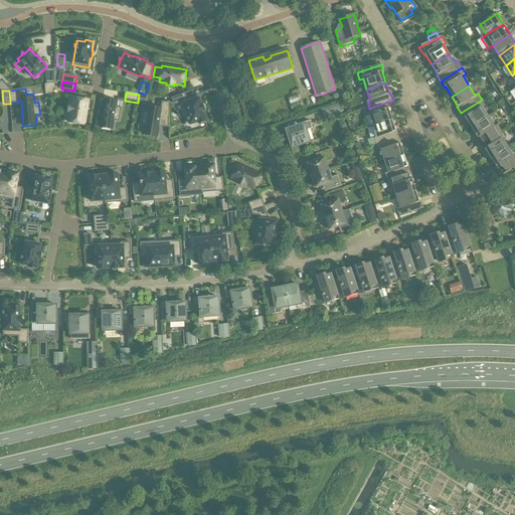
[(174,105),(183,102),(183,101),(186,100),(184,94),(172,98),(174,105)]
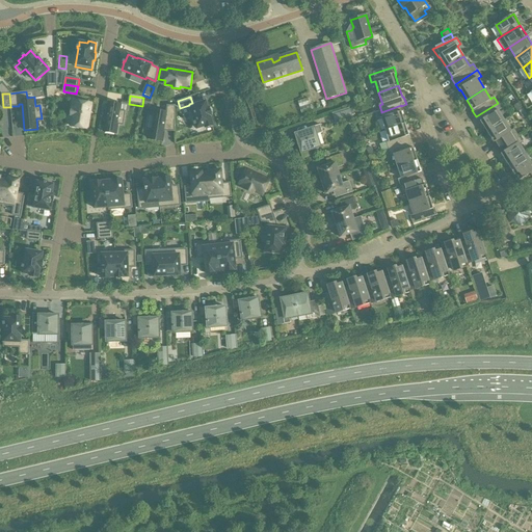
[(301,111),(312,109),(310,98),(299,100),(301,111)]
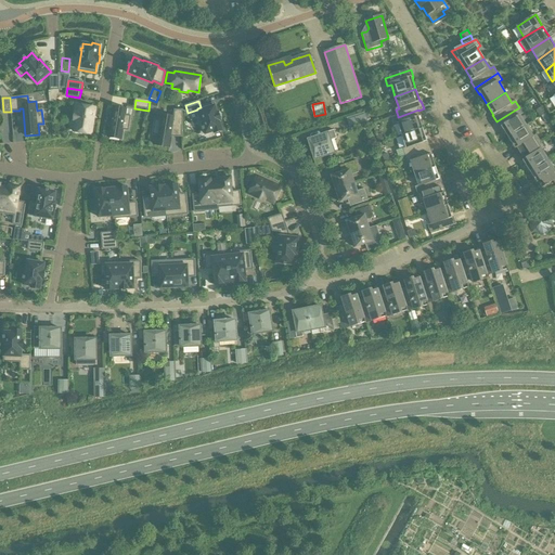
[(197,108),(197,110),(204,128),(203,128),(203,130),(204,130),(206,134),(214,131),(215,133),(223,131),(220,121),(221,120),(218,113),(217,113),(214,103),(201,107),(197,108)]
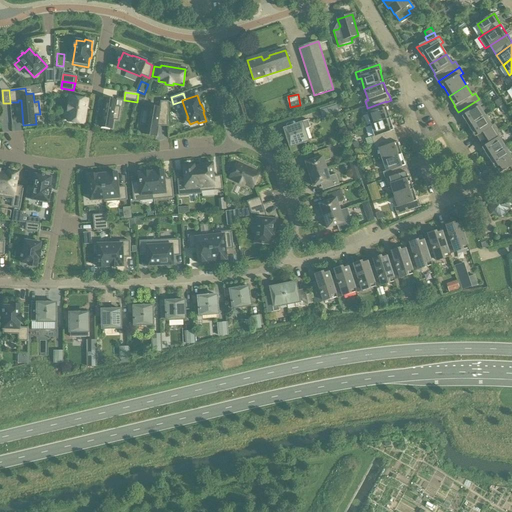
[(80,123),(84,124),(88,99),(72,97),(71,104),(69,103),(68,112),(70,112),(68,121),(72,122),(80,123)]
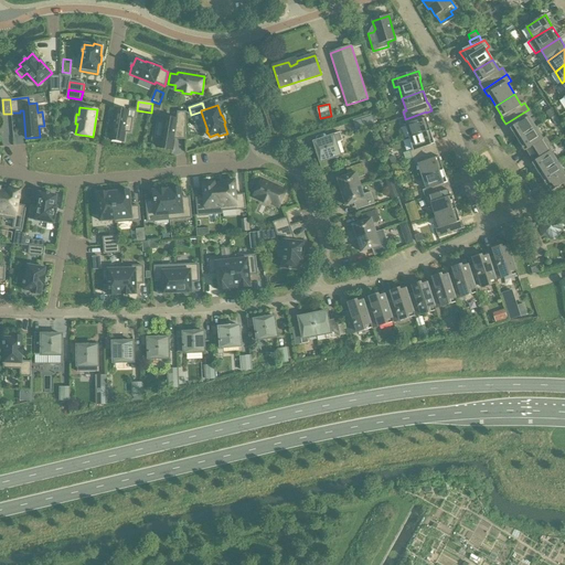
[(115,108),(110,140),(124,142),(126,131),(130,132),(132,118),(128,117),(129,110),(115,108)]
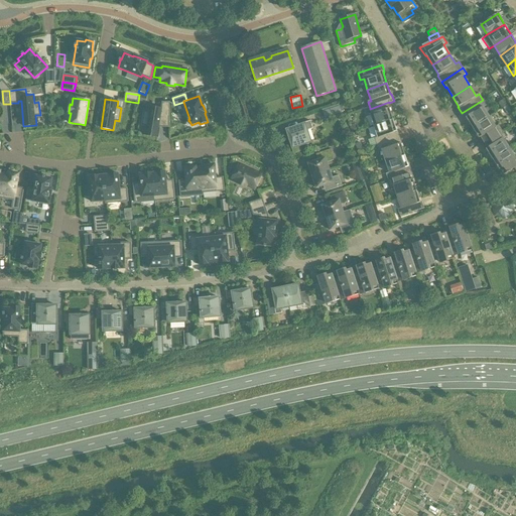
[(487,106),(483,100),(462,113),(466,119),(467,119),(473,128),(490,117),(484,108),(487,106)]
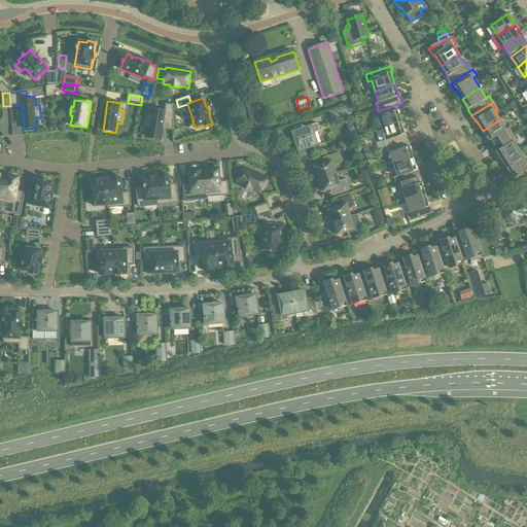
[(508,105),(513,111),(518,108),(514,102),(508,105)]
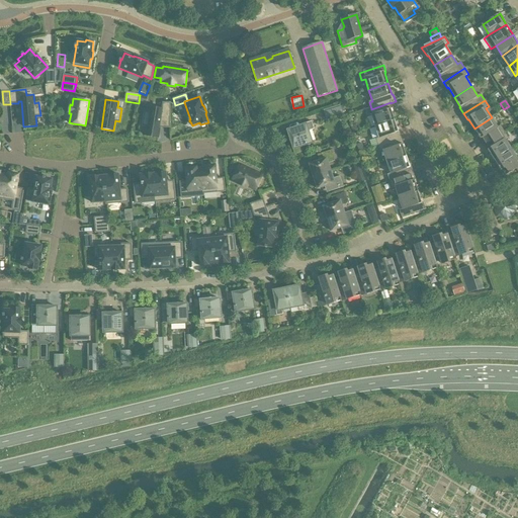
[(371,109),(371,108),(366,110),(368,117),(372,116),(375,127),(395,120),(392,109),(393,109),(391,103),(391,102),(371,109)]
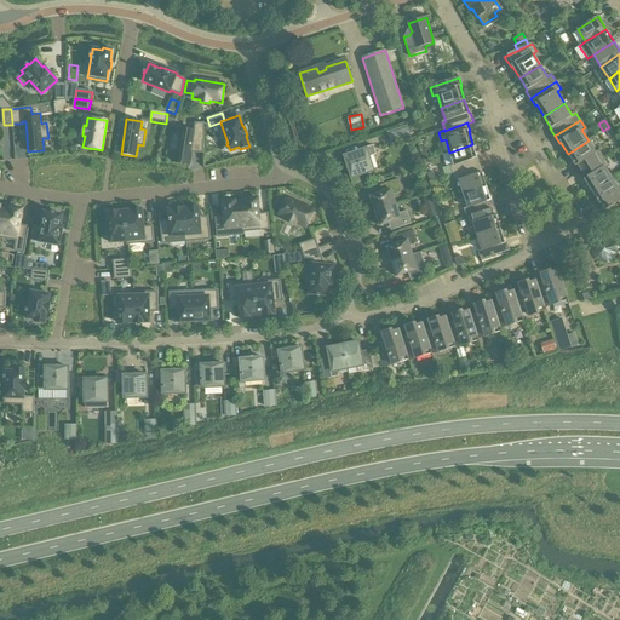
[(194,131),(195,131),(194,143),(204,143),(204,124),(195,124),(194,131)]
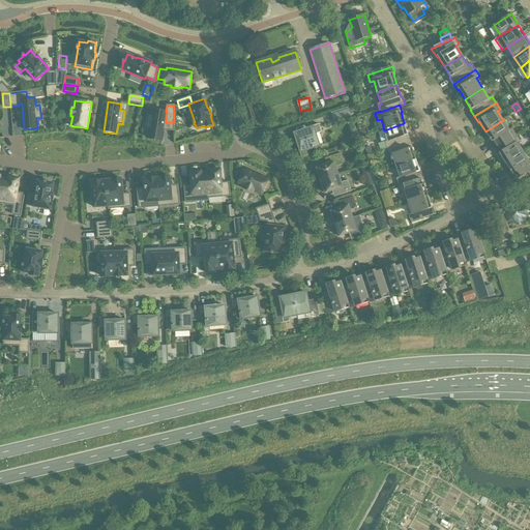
[(348,108),(331,113),(335,123),(351,118),(348,108)]
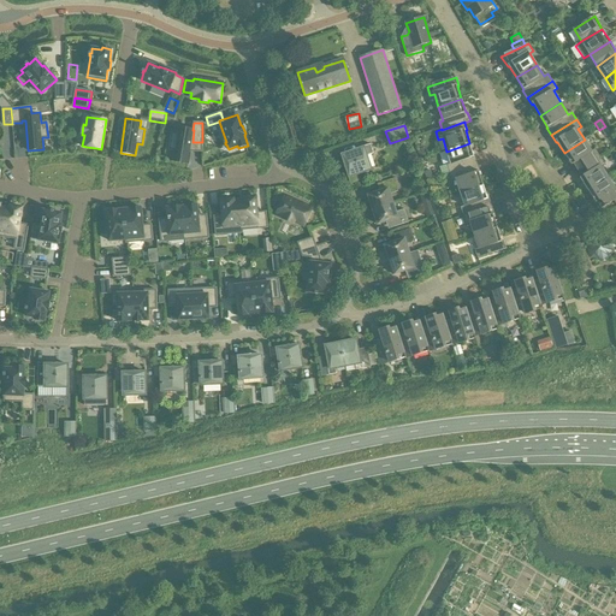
[(194,130),(193,130),(179,128),(178,136),(172,136),(170,150),(175,152),(173,164),(188,166),(193,142),(194,130)]
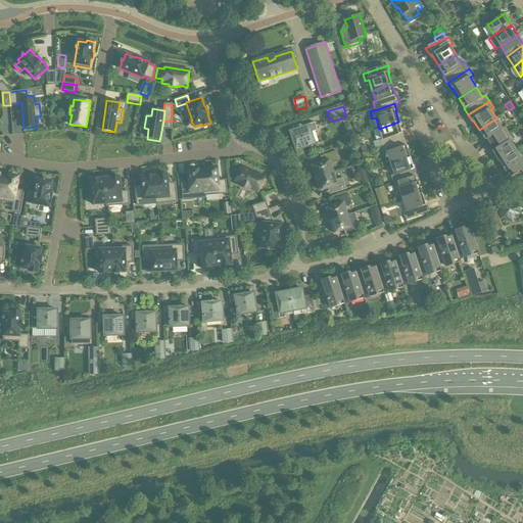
[(503,129),(496,119),(479,130),(485,140),(484,141),(488,147),(510,133),(506,127),(503,129)]
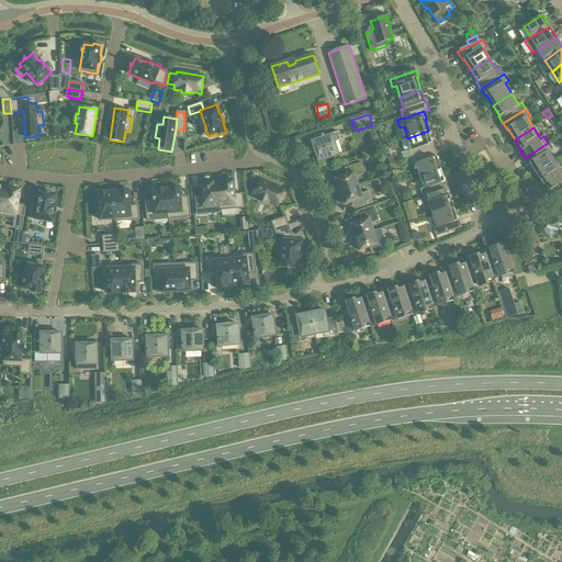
[(428,131),(407,138),(412,150),(408,152),(411,159),(436,150),(434,143),(433,144),(428,131)]
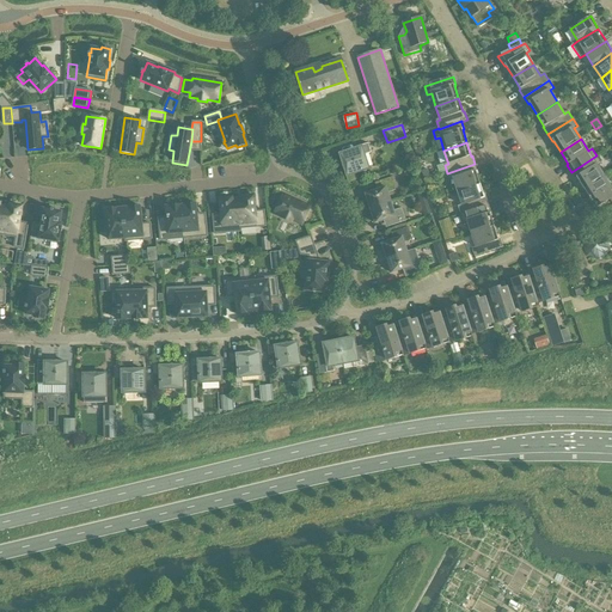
[(356,150),(341,154),(346,170),(344,170),(348,183),(357,179),(355,173),(368,169),(365,155),(372,153),(368,144),(355,148),(356,150)]
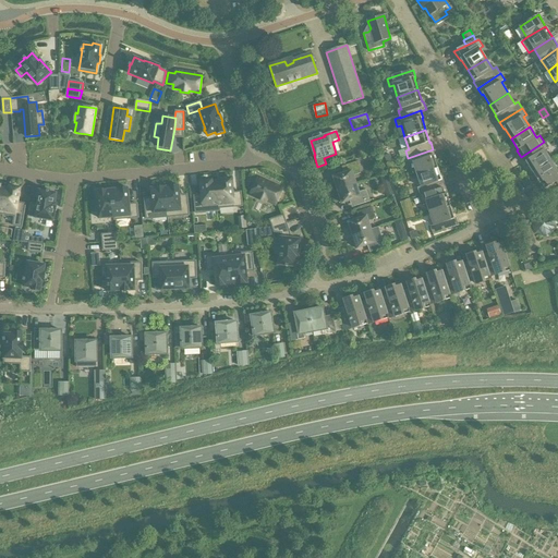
[(548,148),(544,142),(521,157),(525,164),(526,162),(533,173),(552,161),(545,150),(548,148)]
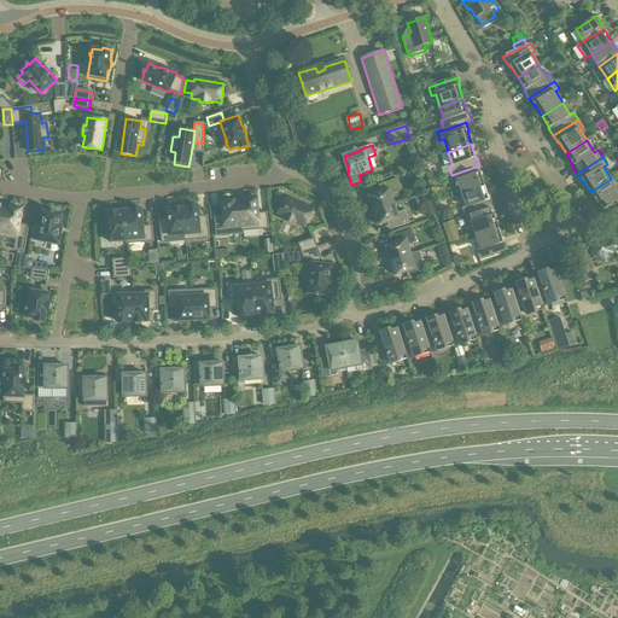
[(479,165),(452,175),(454,184),(459,181),(462,194),(485,187),(482,174),(483,174),(479,165)]
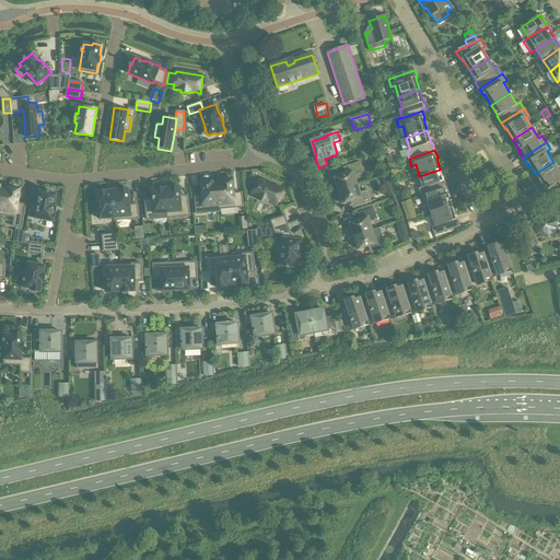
[(339,191),(358,186),(354,177),(362,174),(358,162),(347,166),(349,173),(335,177),(339,191)]
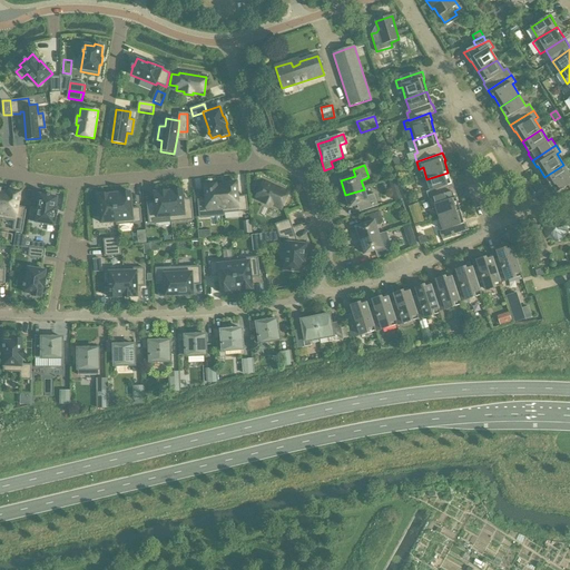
[(569,175),(563,165),(544,177),(551,187),(550,188),(554,195),(568,186),(569,188),(569,175)]
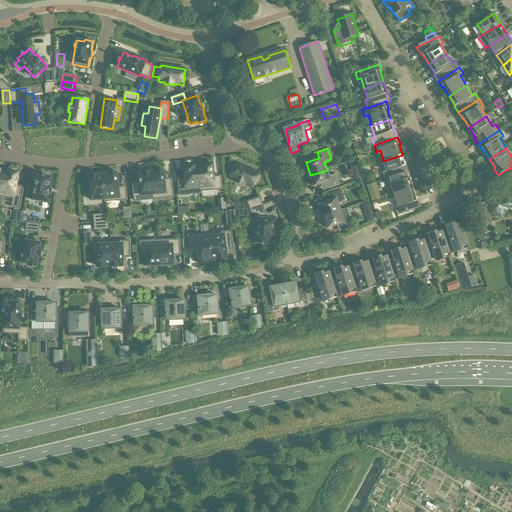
[(406,166),(402,155),(383,161),(387,172),(383,174),(386,180),(409,173),(407,166),(406,166)]
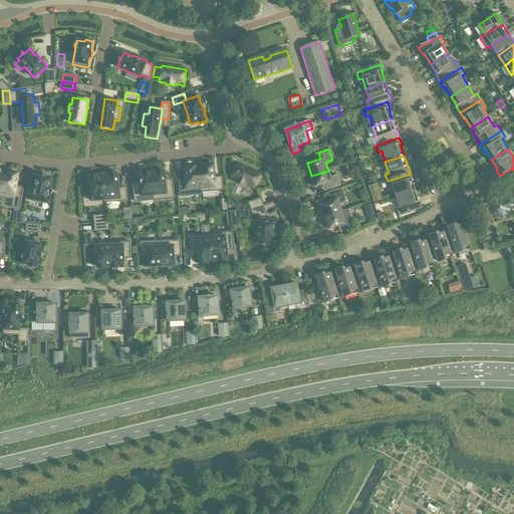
[(231,179),(238,182),(237,183),(244,187),(245,185),(254,189),(260,174),(238,164),(231,179)]
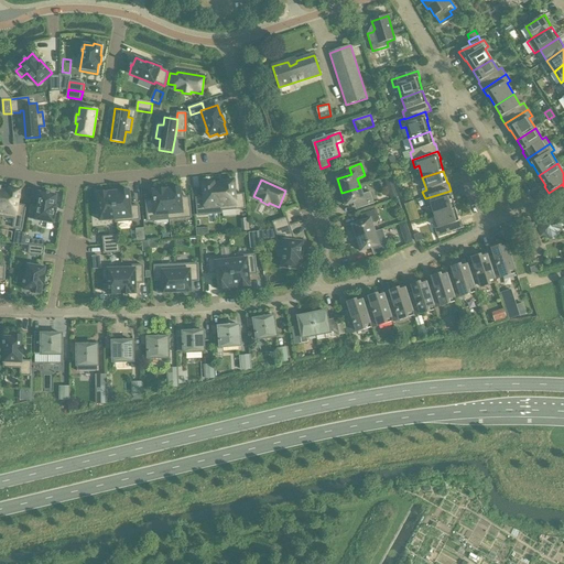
[(221,210),(237,209),(236,195),(235,181),(223,182),(224,185),(219,186),(221,210)]
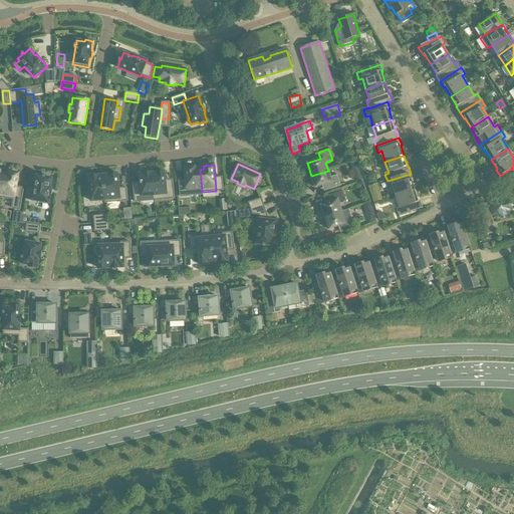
[(186,181),(188,196),(202,195),(202,192),(200,170),(196,170),(195,167),(185,167),(186,181)]
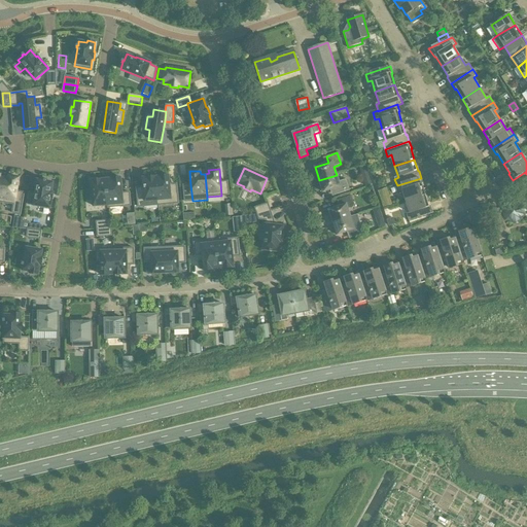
[(159,205),(171,204),(170,188),(169,175),(161,176),(161,177),(155,177),(159,205)]
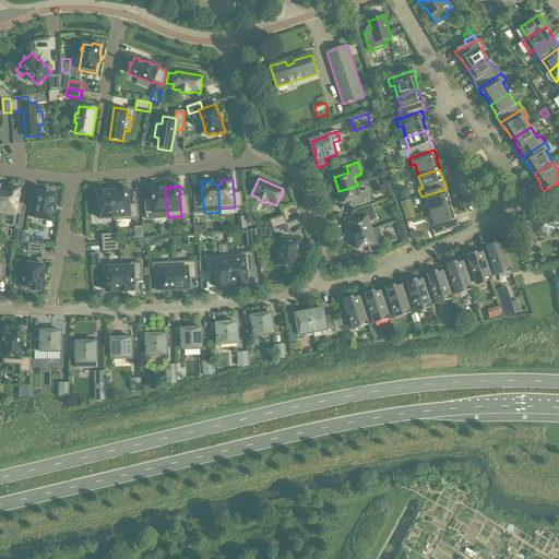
[(359,193),(357,186),(339,191),(343,204),(357,200),(359,206),(371,202),(367,190),(359,193)]
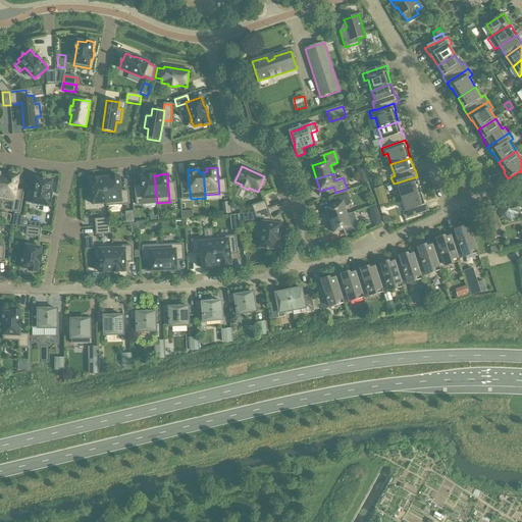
[(8,178),(4,177),(0,200),(13,202),(12,211),(20,212),(23,191),(16,190),(18,176),(8,174),(8,178)]
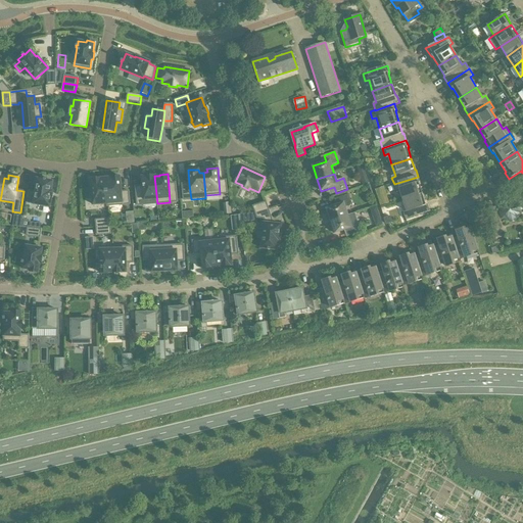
[(143,189),(144,205),(157,203),(154,176),(154,175),(146,176),(146,177),(142,177),(143,189)]
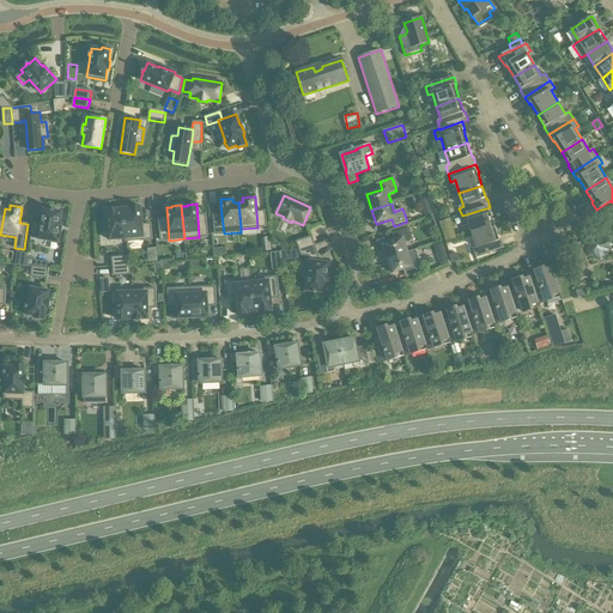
[(144,240),(143,225),(140,206),(132,207),(132,208),(125,208),(127,238),(126,238),(126,242),(144,240)]
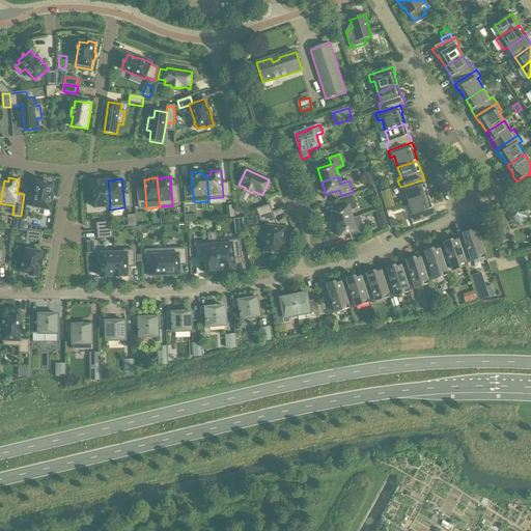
[(426,186),(424,179),(400,187),(402,194),(406,193),(410,204),(429,198),(425,187),(426,186)]
